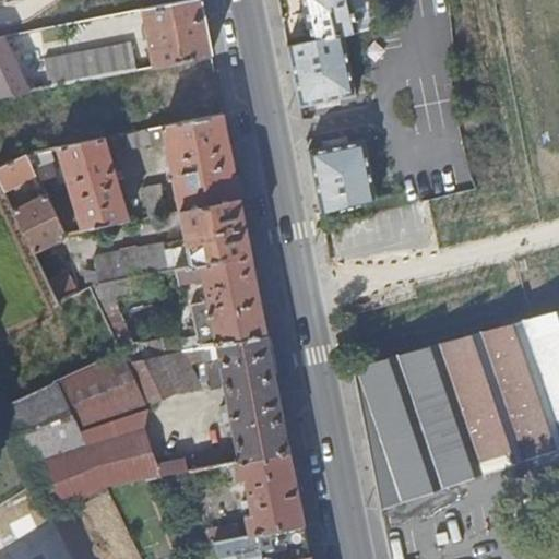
[(211,57),(200,0),(145,10),(150,31),(144,32),(145,43),(151,40),(156,67),(168,64),(211,57)]
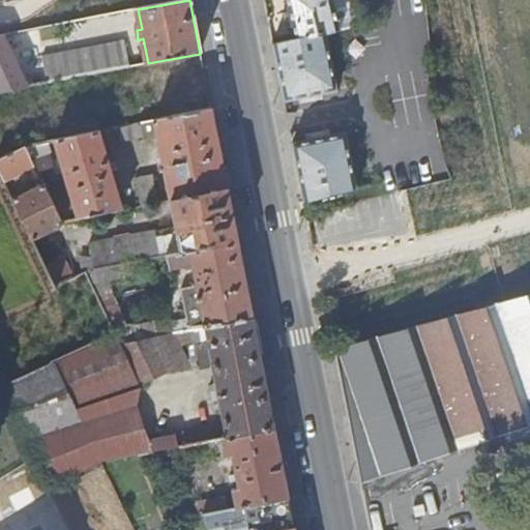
[(325,34),(369,27),(356,16),(337,20),(332,0),(285,0),(295,40),(325,34)]
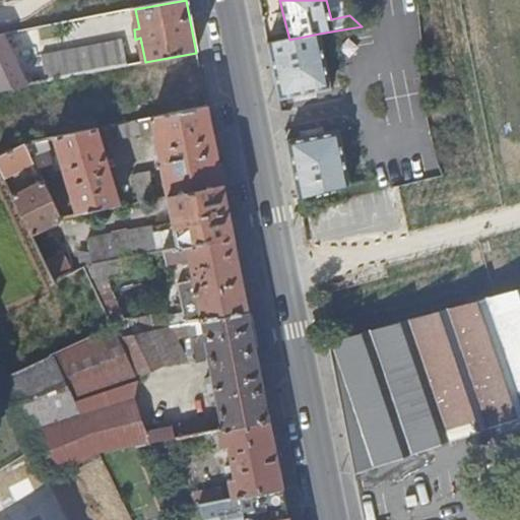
[(4,34),(0,34),(0,88),(27,83),(4,34)]
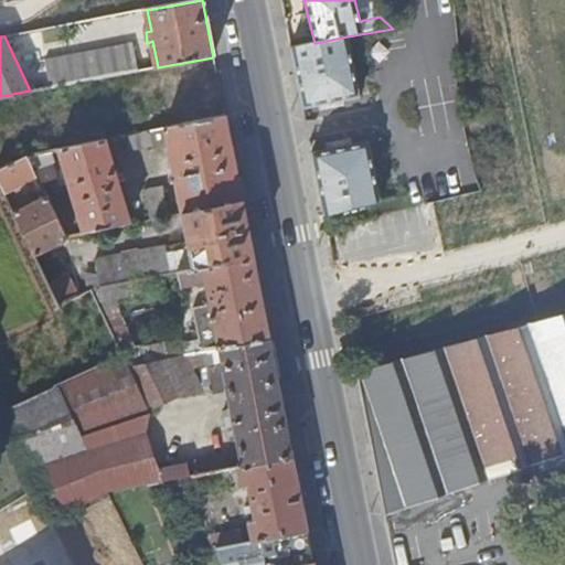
[(359,98),(347,36),(315,43),(290,50),(302,110),(359,98)]
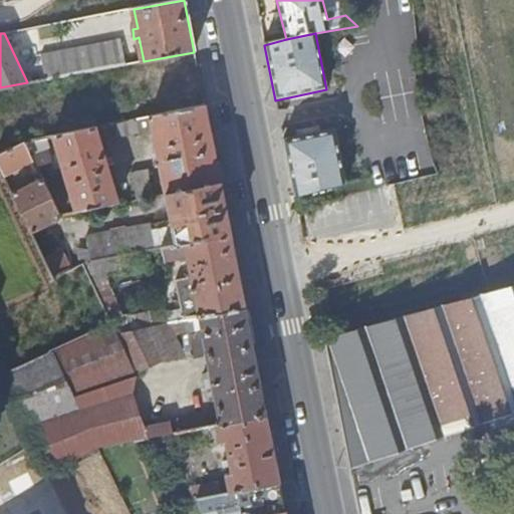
[(114,67),(126,64),(127,64),(123,40),(110,42),(114,67)]
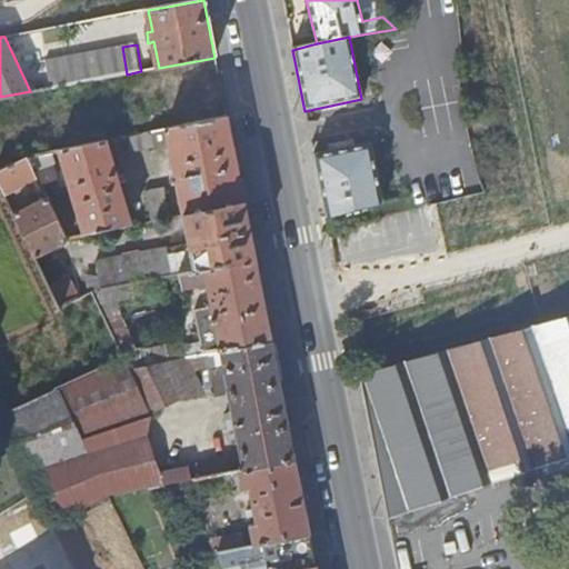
[(51,88),(127,75),(122,47),(47,61),(51,88)]
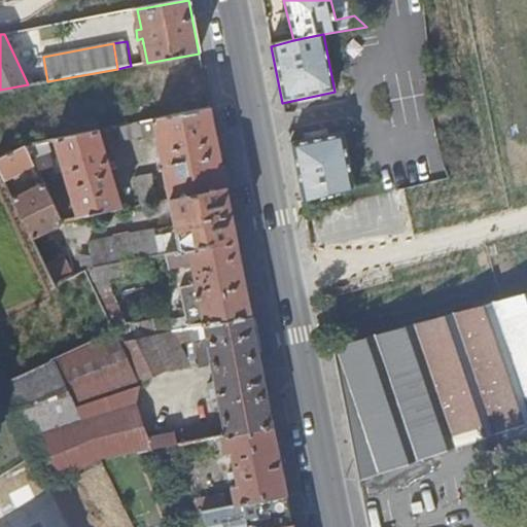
[(225,187),(210,109),(169,117),(116,127),(119,139),(140,136),(142,140),(156,137),(169,200),(225,187)]
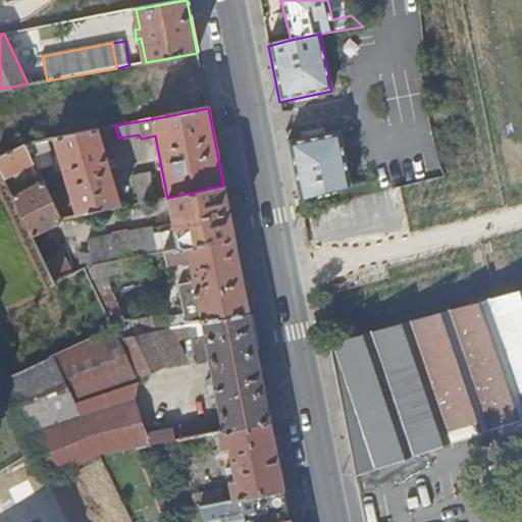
[(53,139),(75,217),(120,208),(97,129),(53,139)]
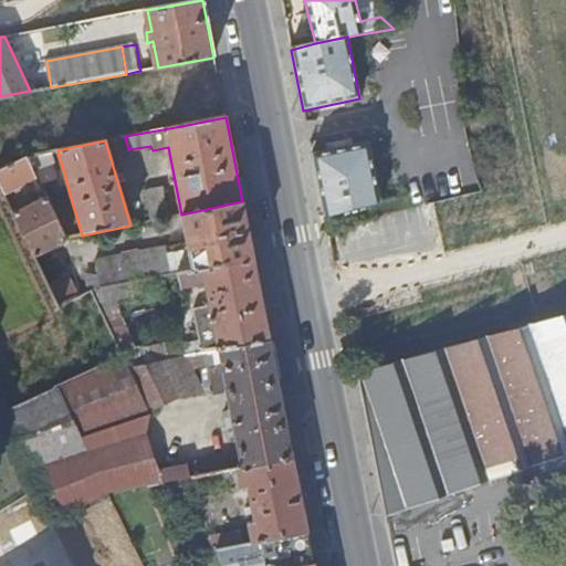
[(312,154),(324,216),(380,202),(369,143),(312,154)]
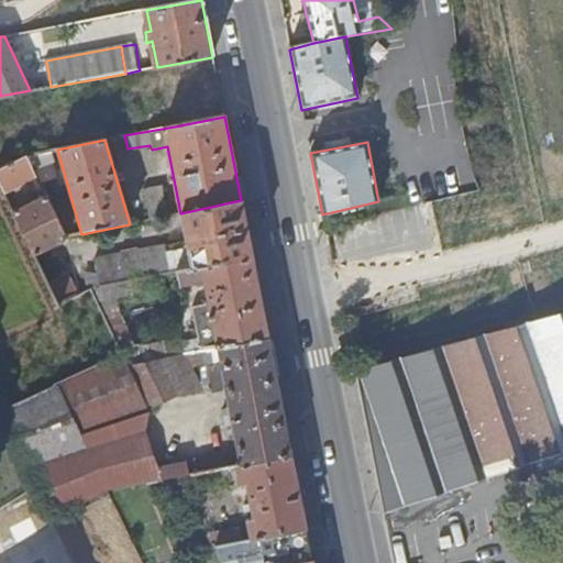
[(0,186),(3,194),(35,175),(26,155),(24,156),(0,168),(0,186)]
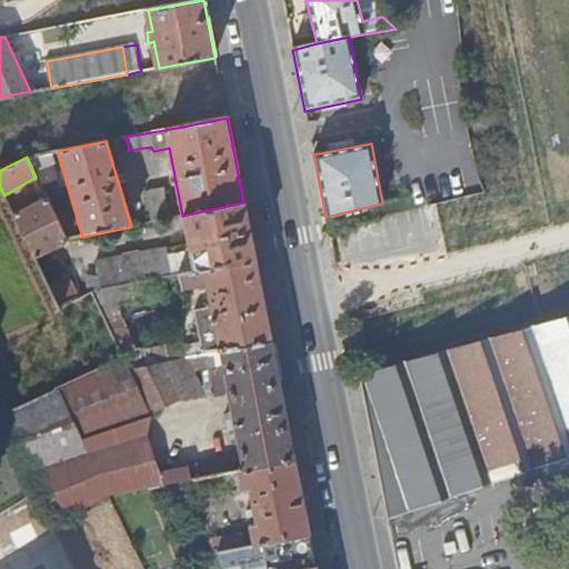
[(149,222),(170,218),(163,189),(145,192),(149,222)]
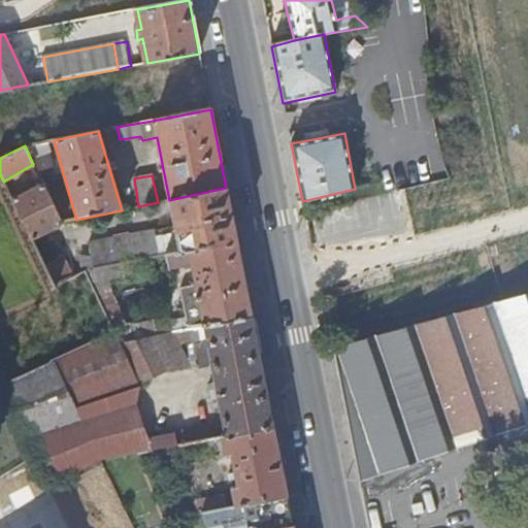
[(11,199),(32,239),(61,223),(42,183),(11,199)]
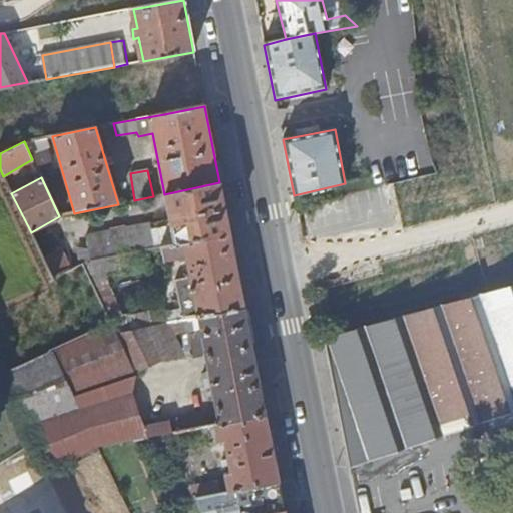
[(230,234),(219,182),(164,194),(175,244),(230,234)]
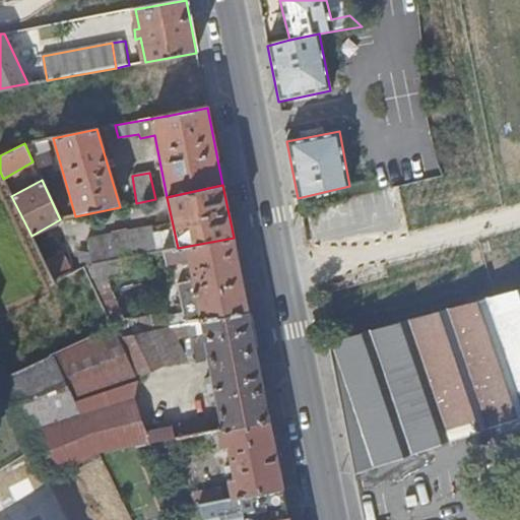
[(120,261),(157,253),(152,229),(129,234),(128,230),(113,233),(114,237),(87,242),(92,266),(120,261)]
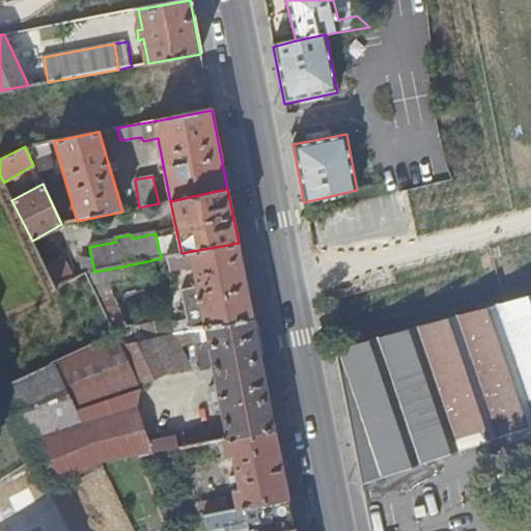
[(253,319),(239,243),(182,253),(171,256),(174,270),(193,267),(197,288),(183,291),(191,332),(205,329),(253,319)]
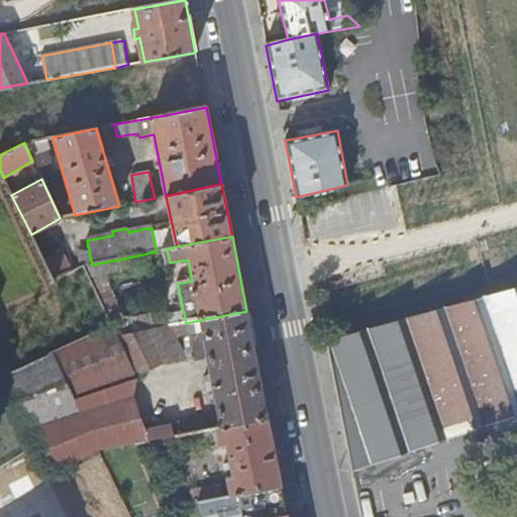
[(54,280),(71,272),(61,253),(44,261),(54,280)]
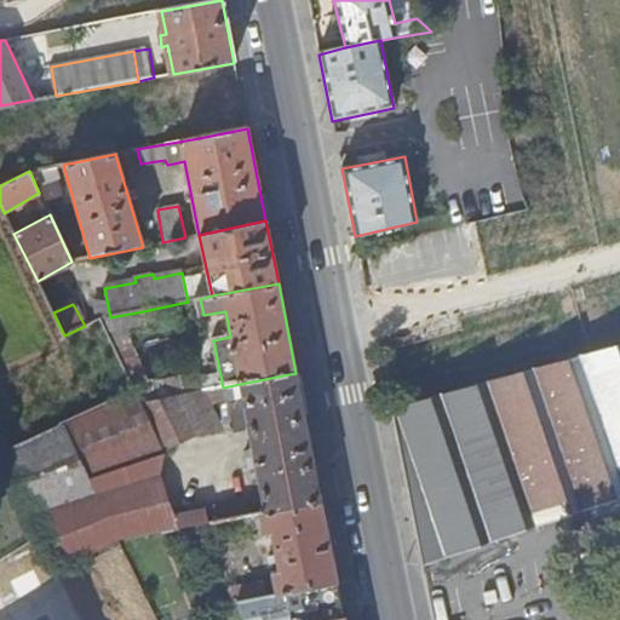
[(99,320),(108,336),(147,327),(143,311),(110,317),(99,320)]
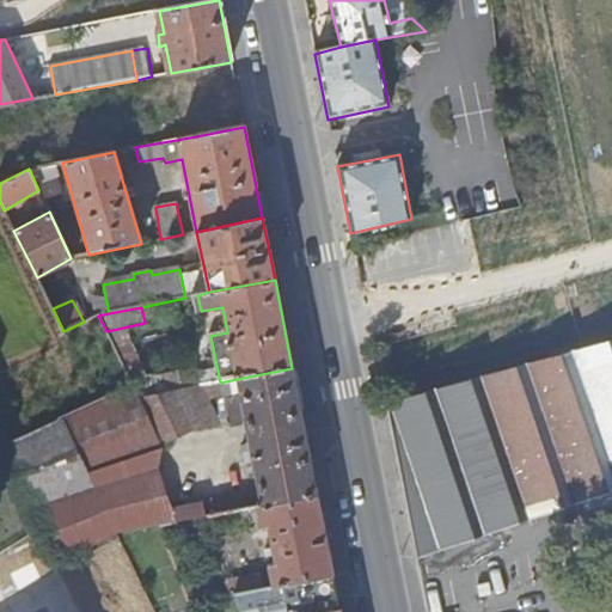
[(611,343),(383,403),(414,556),(611,491),(611,343)]
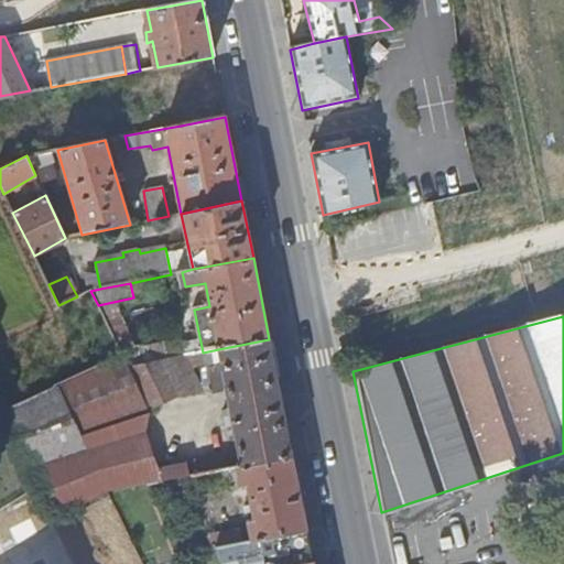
[(122,357),(183,356),(181,342),(142,349),(142,347),(134,347),(120,318),(106,322),(122,357)]
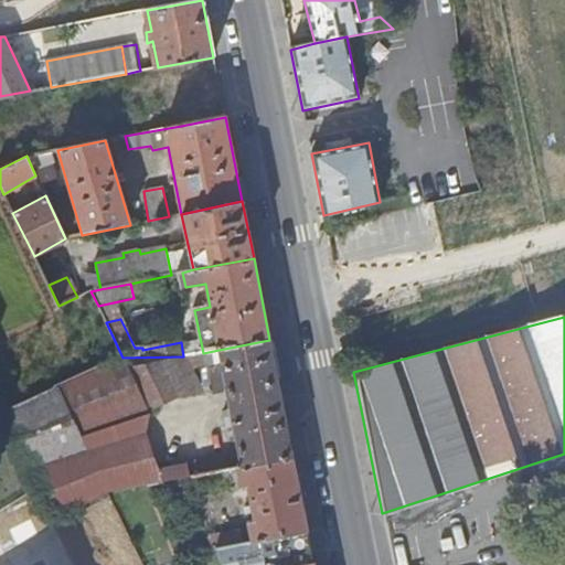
[(292,457),(269,340),(219,350),(222,368),(210,370),(214,396),(227,394),(230,408),(224,413),(227,429),(234,428),(240,455),(241,467),(292,457)]
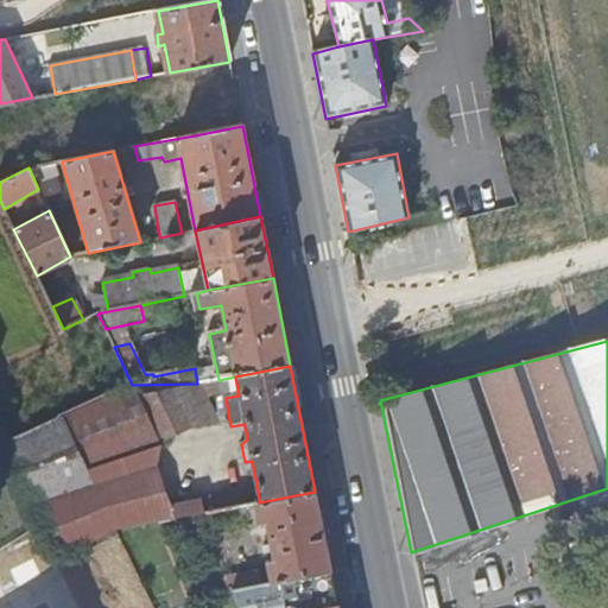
[(259,502),(258,489),(171,505),(156,469),(160,443),(189,430),(209,425),(189,386),(138,396),(132,385),(0,445),(0,451),(37,526),(55,561),(118,531),(195,515),(257,504),(259,502)]
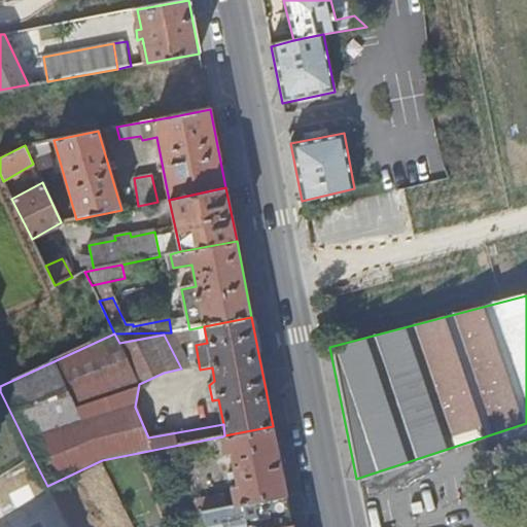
[(287,495),(273,426),(224,435),(222,436),(225,455),(231,454),(235,472),(229,473),(231,481),(236,480),(238,486),(233,487),(237,505),(287,495)]
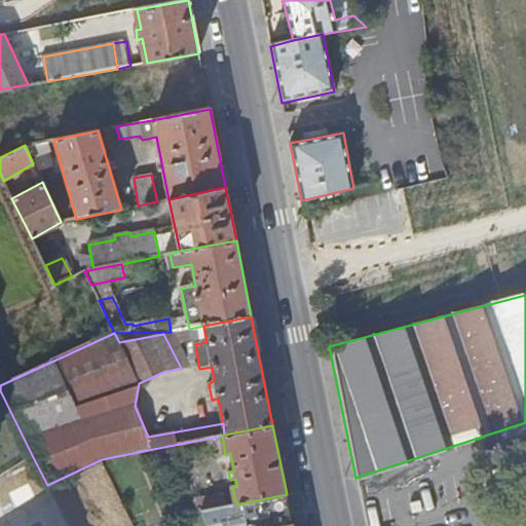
[(286,525),(293,525),(287,494),(236,504),(216,509),(200,513),(207,525),(286,525)]
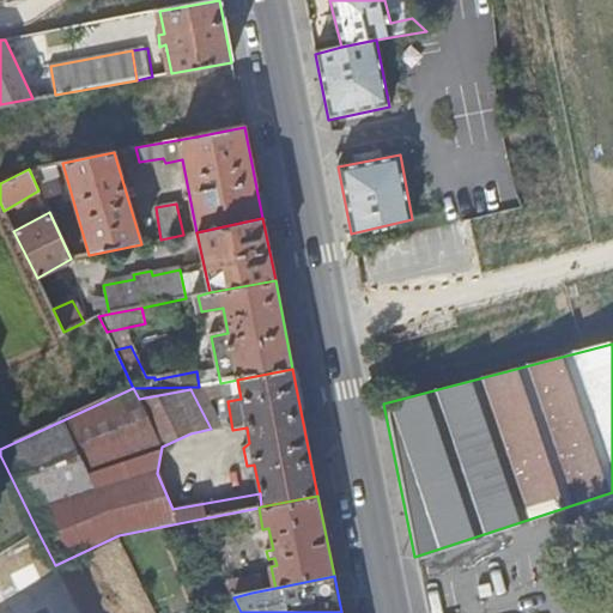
[(234,598),(252,593),(248,578),(228,583),(234,598)]
